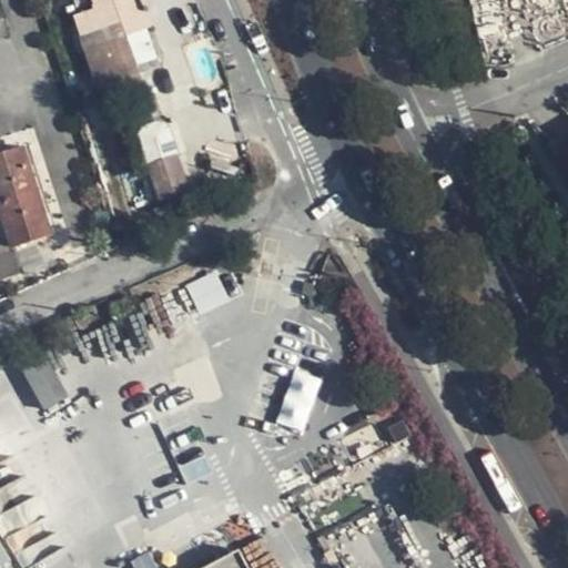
[(94,0),(98,9),(74,17),(101,98),(140,84),(134,67),(158,59),(148,31),(153,29),(142,0),(94,0)]
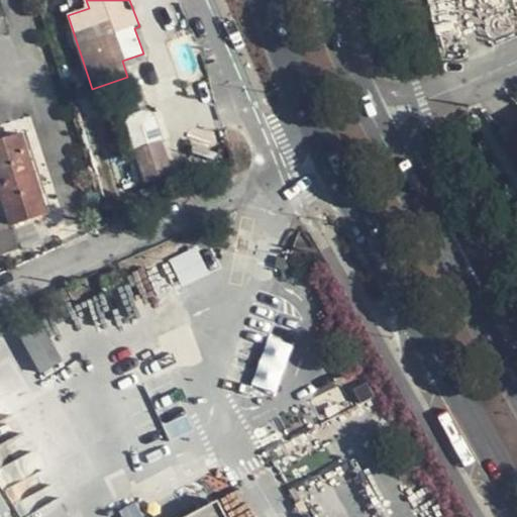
[(446,22),(443,12),(451,9),(448,0),(428,0),(436,25),(446,22)]
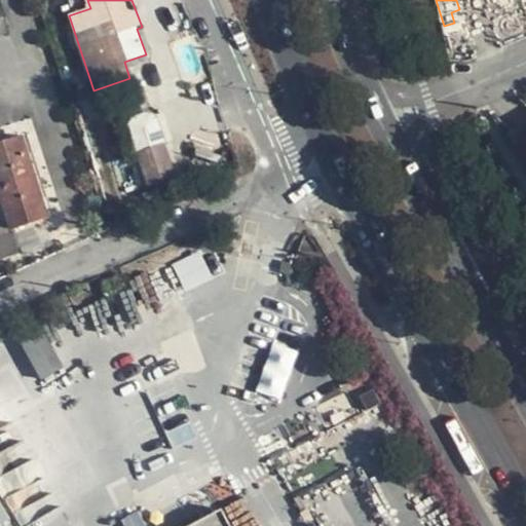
[(0,36),(8,34),(0,4),(0,36)]
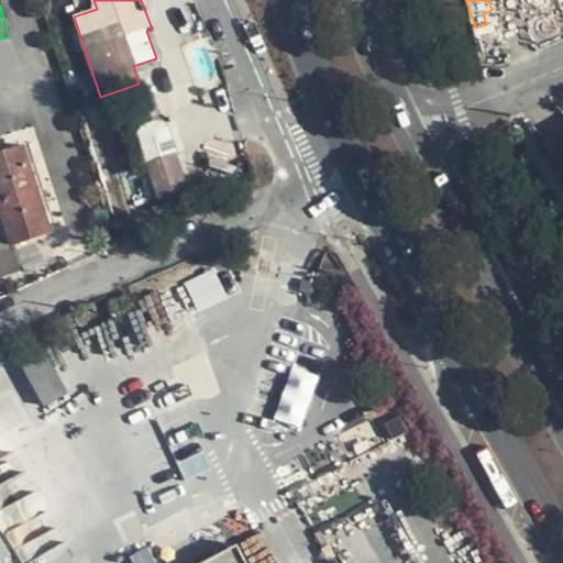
[(138,124),(150,191),(181,186),(169,118),(138,124)]
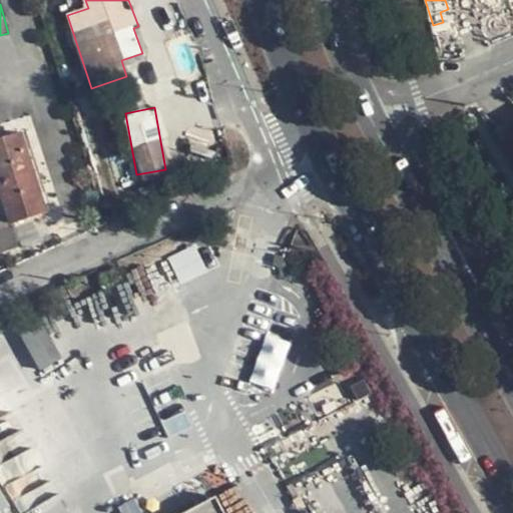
[(27,176),(35,173),(22,134),(14,136),(27,176)]
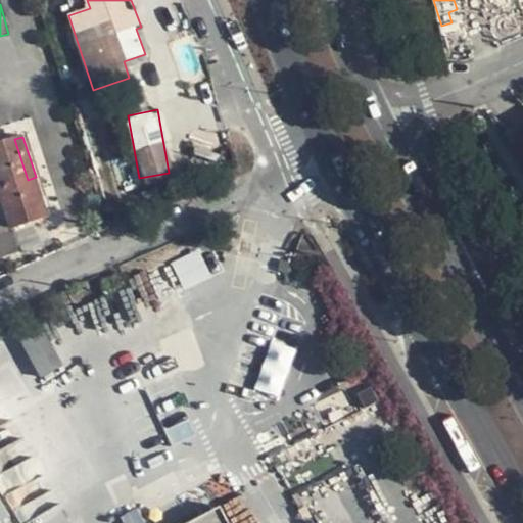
[(0,188),(28,180),(14,139),(0,142),(0,188)]
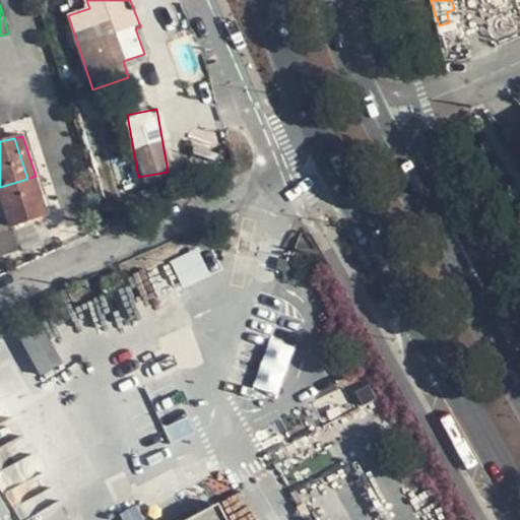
[(27,179),(40,218),(49,215),(36,176),(27,179)]
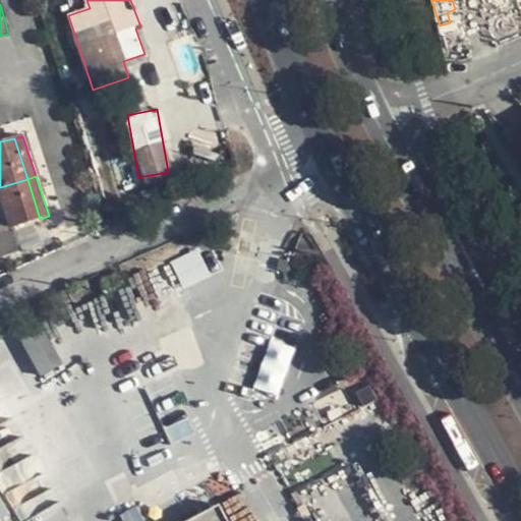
[(0,193),(11,228),(40,219),(27,179),(0,187),(0,193)]
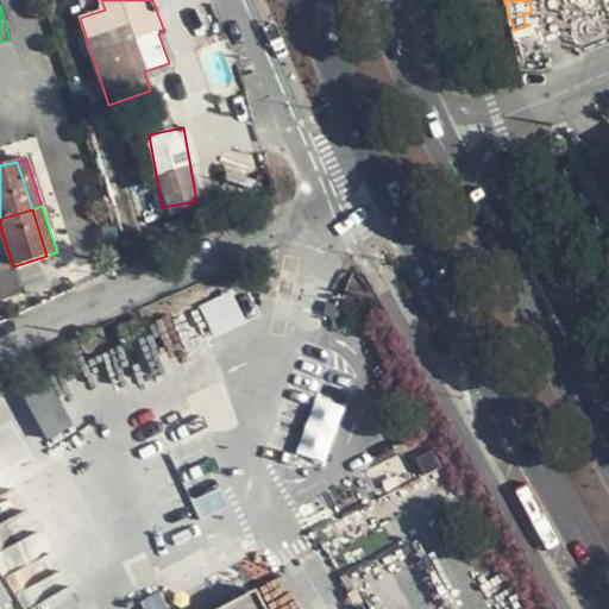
[(0,295),(17,290),(10,268),(0,270),(0,295)]
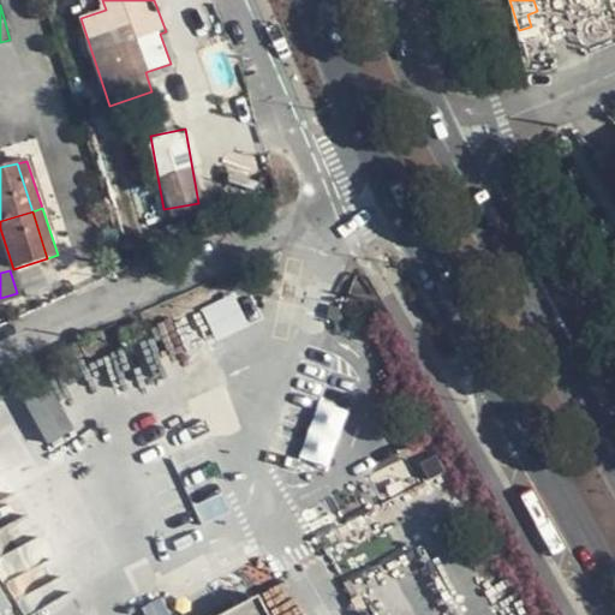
[(233,294),(202,306),(215,338),(245,326),(233,294)]
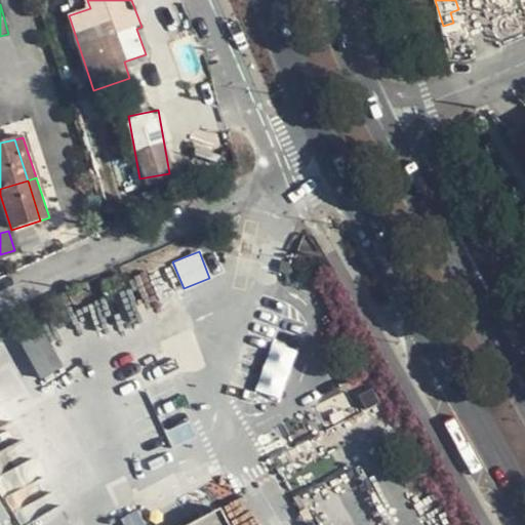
[(0,335),(9,331),(5,321),(0,323),(0,335)]
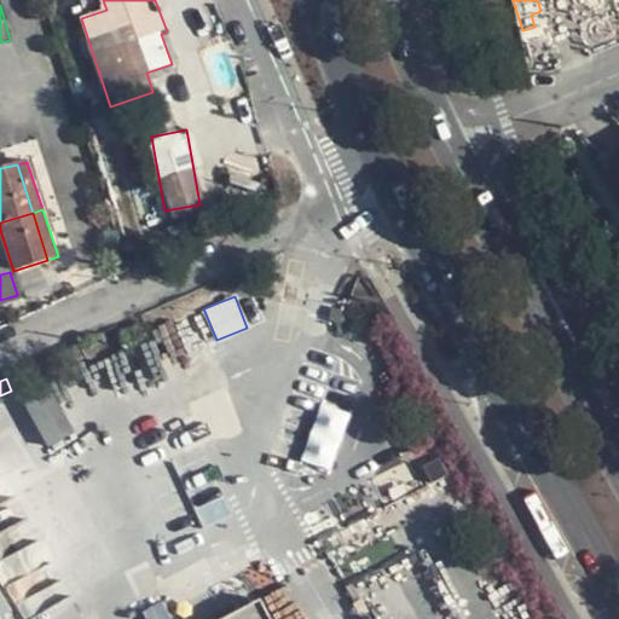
[(23,395),(44,445),(71,433),(51,385),(23,395)]
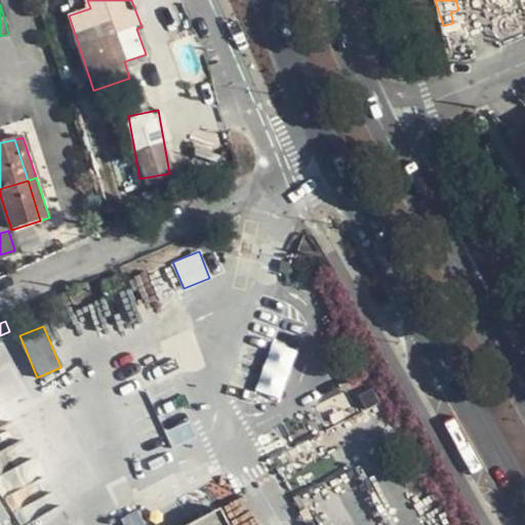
[(230,524),(221,510),(192,524),(230,524)]
